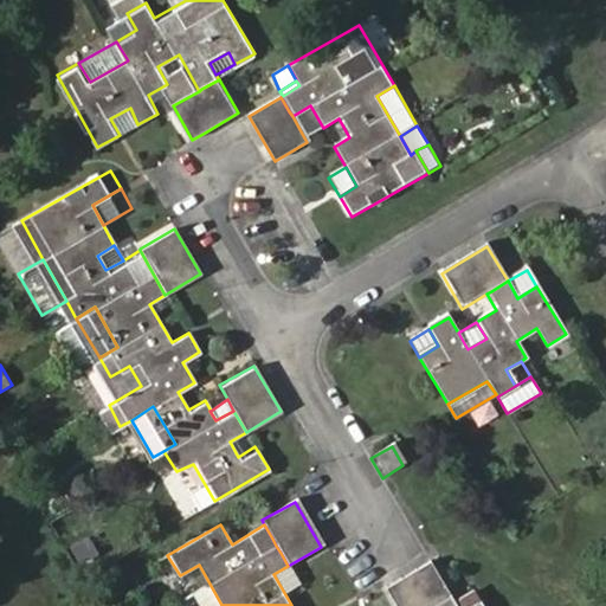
[(172,605),(191,594),(180,575),(167,555),(149,565),(172,605)]
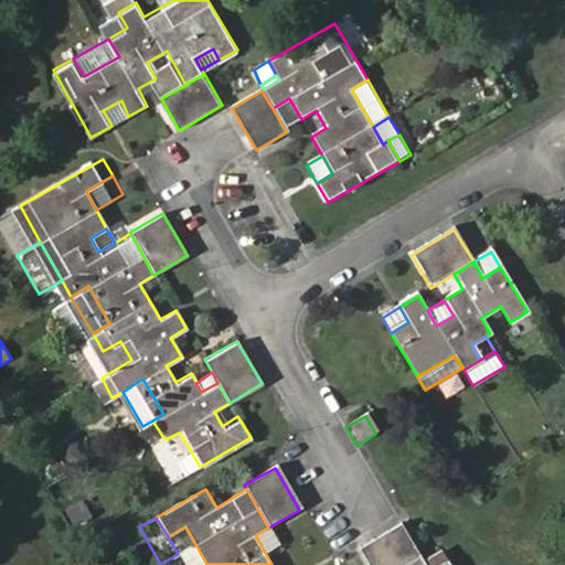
[(405,561),(419,553),(402,522),(358,546),(369,564),(397,564),(400,564),(405,561)]
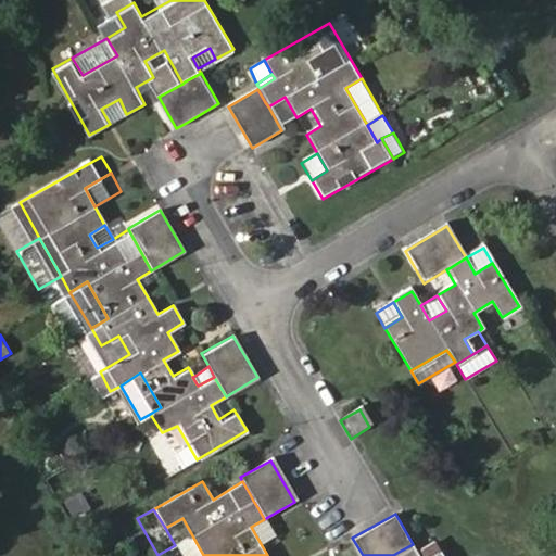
[(180,555),(203,555),(192,535),(175,545),(180,555)]
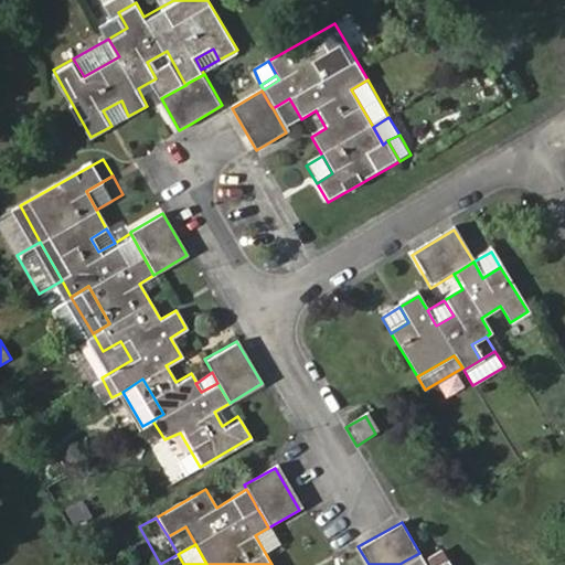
[(443,550),(424,561),(426,564),(434,564),(448,557),(443,550)]
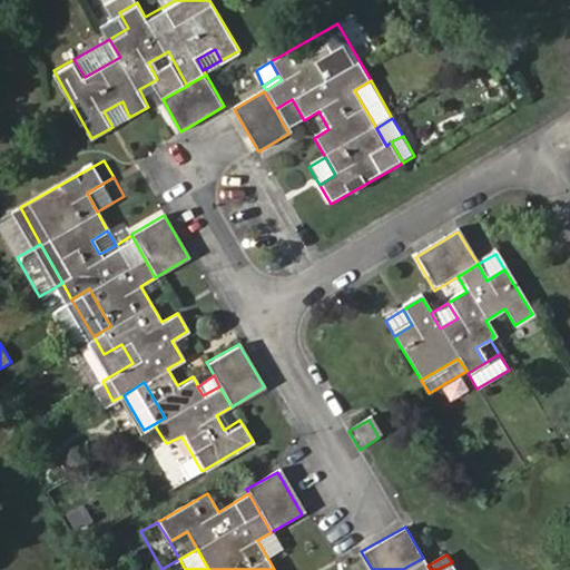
[(430,569),(428,566),(423,558),(409,566),(403,569),(455,569),(452,562),(438,569),(430,569)]
